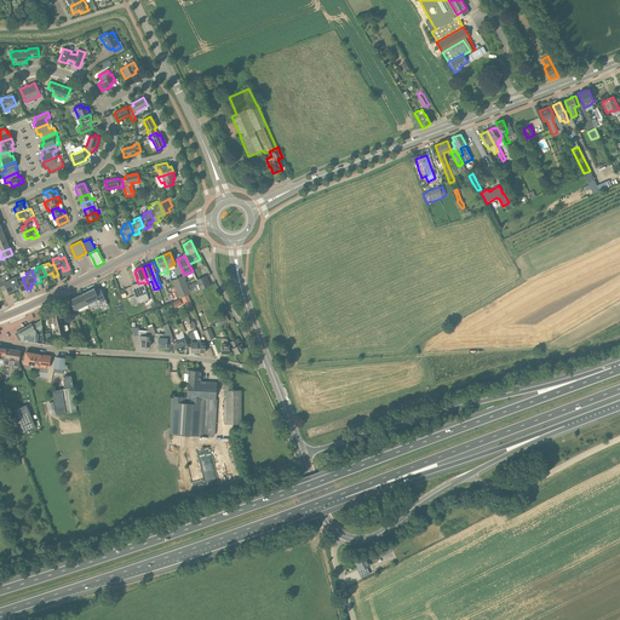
[(15,290),(10,280),(7,275),(0,277),(0,286),(3,291),(6,290),(7,292),(15,290)]
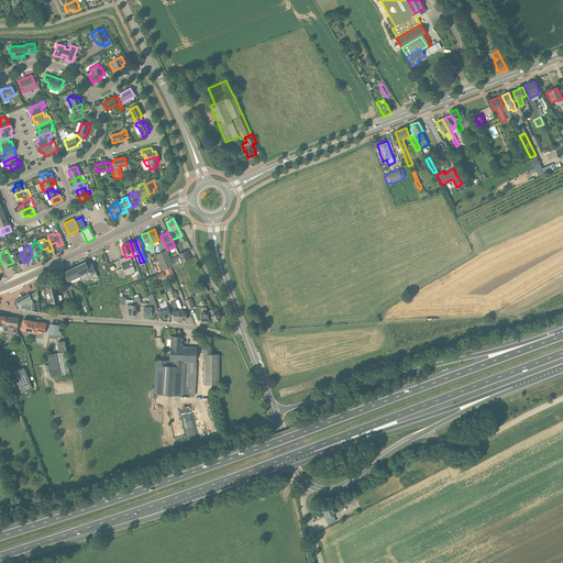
[(24,263),(20,252),(19,250),(14,252),(9,254),(13,263),(18,261),(20,265),(24,263)]
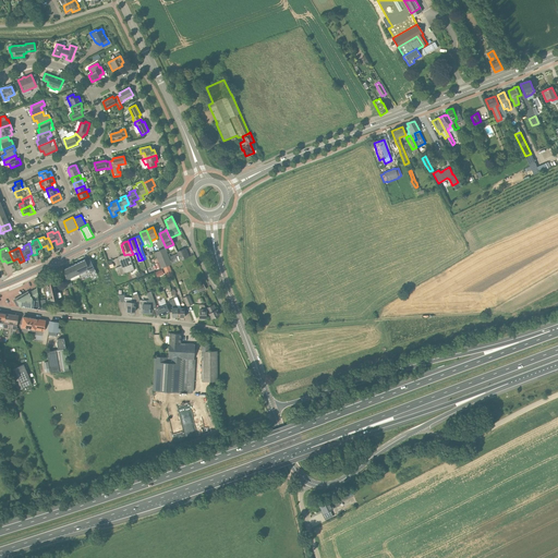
[(170,259),(168,255),(165,249),(155,252),(161,268),(164,267),(169,265),(172,264),(170,259)]
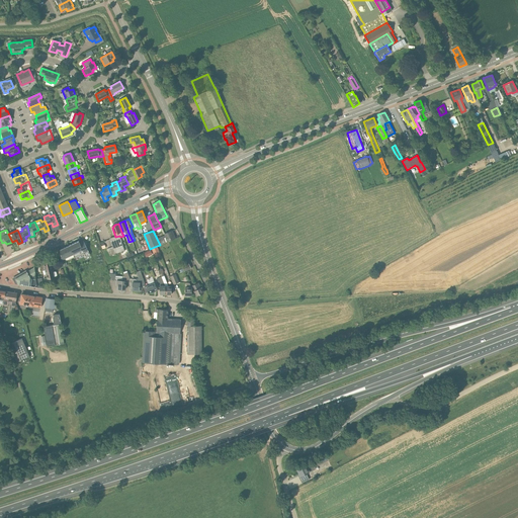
[(158,241),(160,245),(175,239),(173,234),(166,237),(158,241)]
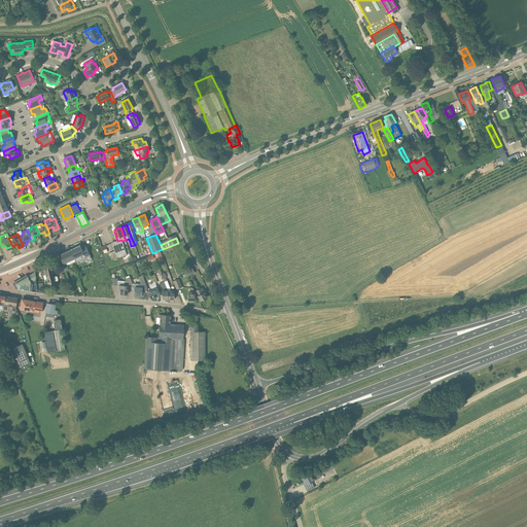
[(117,241),(111,243),(117,258),(127,255),(123,241),(121,240),(117,241)]
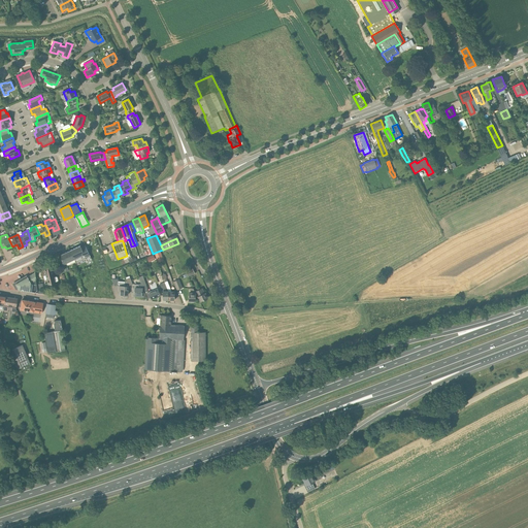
[(80,245),(70,251),(74,259),(84,254),(89,264),(94,262),(86,245),(81,248),(80,245)]
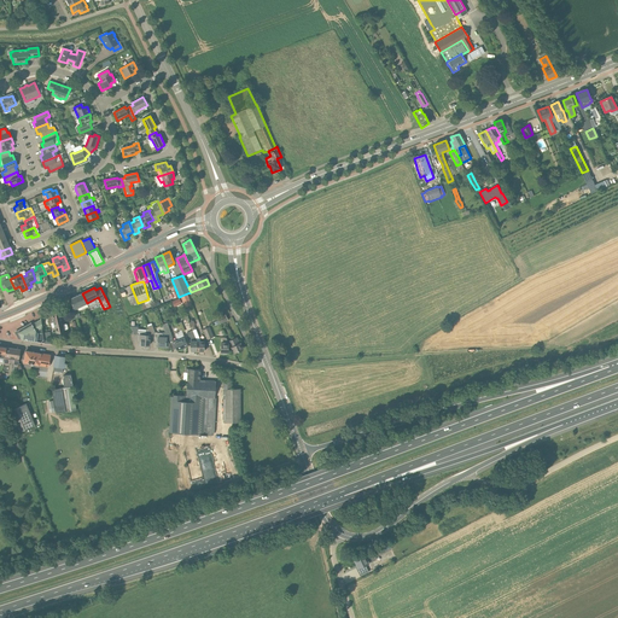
[(87,303),(82,293),(71,298),(75,314),(76,319),(79,324),(82,322),(80,318),(79,313),(76,308),(87,303)]
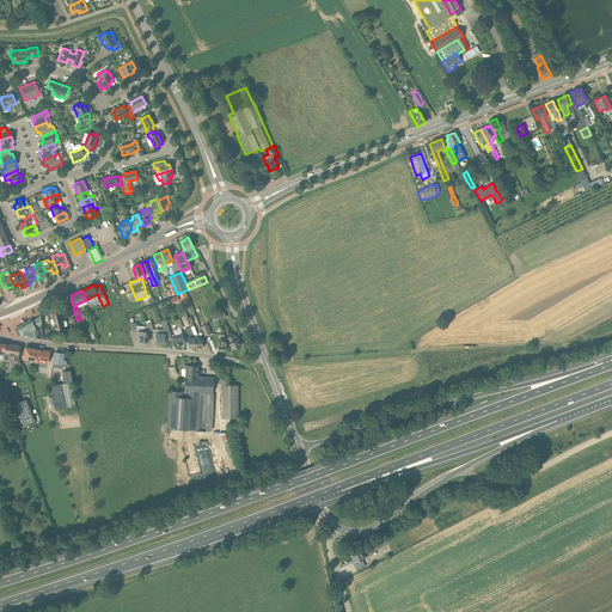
[(62,322),(59,307),(51,310),(54,319),(50,320),(51,325),(55,324),(55,328),(67,325),(67,324),(66,323),(66,320),(65,320),(62,322)]
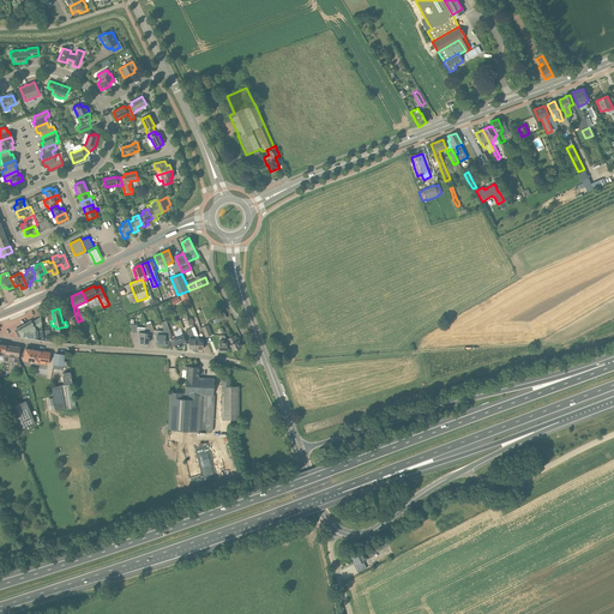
[(218,323),(220,321),(227,318),(223,312),(215,317),(218,323)]
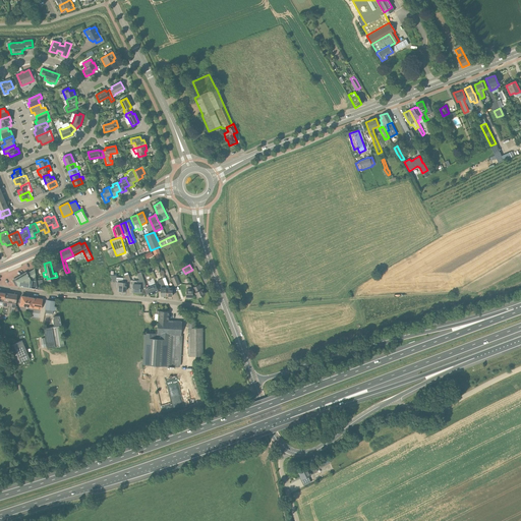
[(38,286),(37,280),(35,269),(34,269),(34,270),(29,273),(15,280),(19,286),(38,289),(38,286)]
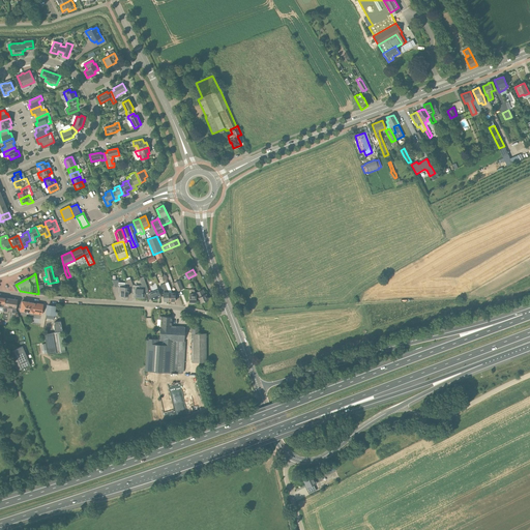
[(144,292),(148,291),(143,276),(140,278),(144,292)]
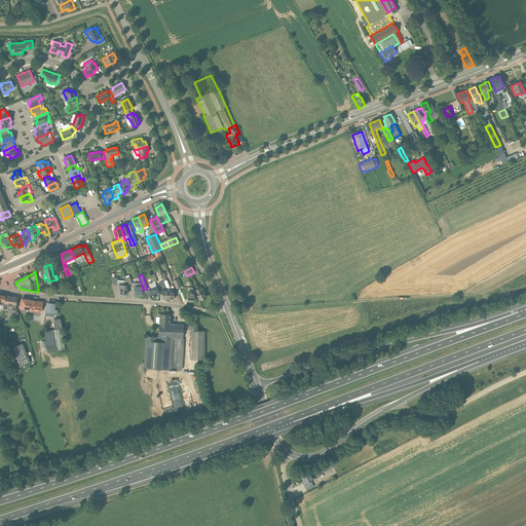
[(111,277),(114,285),(117,285),(118,285),(118,289),(120,290),(119,294),(126,294),(127,289),(125,289),(125,285),(127,285),(126,280),(124,280),(117,280),(117,278),(114,278),(111,277)]
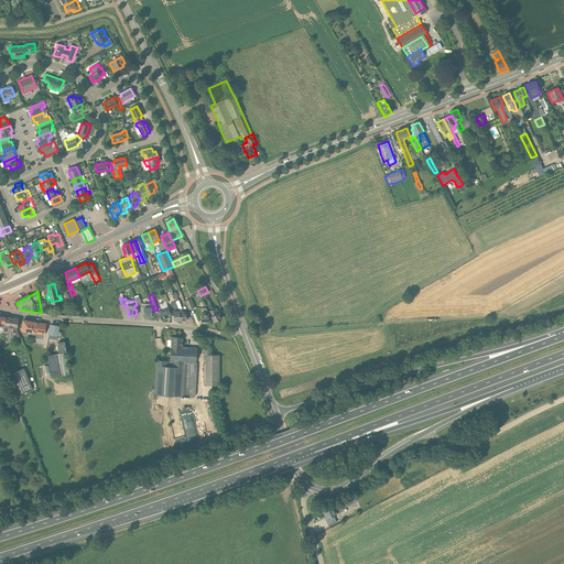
[(188,310),(195,307),(191,299),(185,301),(188,310)]
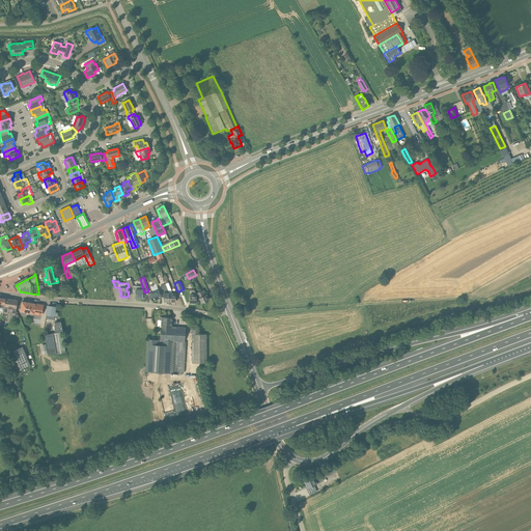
[(157,285),(156,283),(155,284),(155,285),(150,286),(152,292),(149,294),(152,301),(161,298),(157,285)]
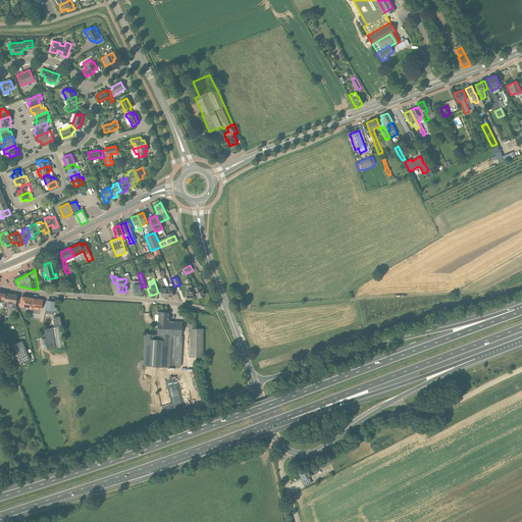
[(166,288),(166,297),(172,297),(173,289),(169,289),(165,278),(163,279),(166,288)]
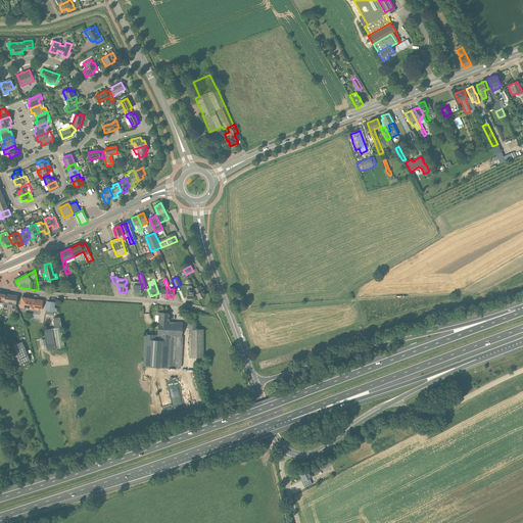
[(167,297),(167,288),(163,280),(158,282),(161,288),(161,296),(167,297)]
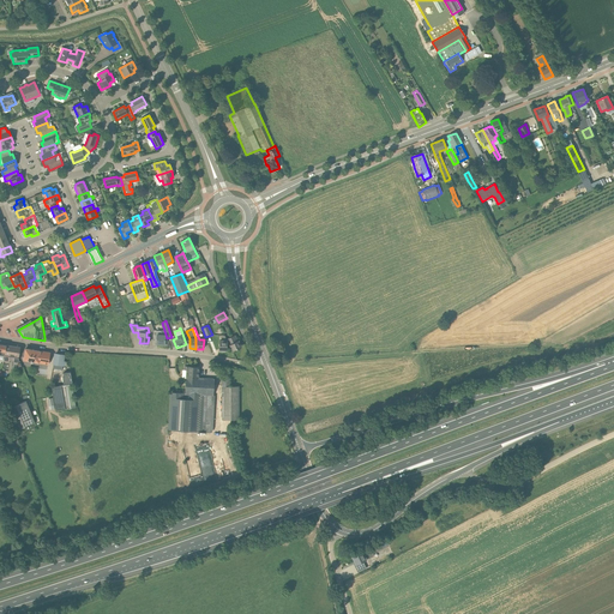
[(168,341),(164,330),(161,331),(156,331),(156,339),(157,339),(156,344),(167,345),(168,341)]
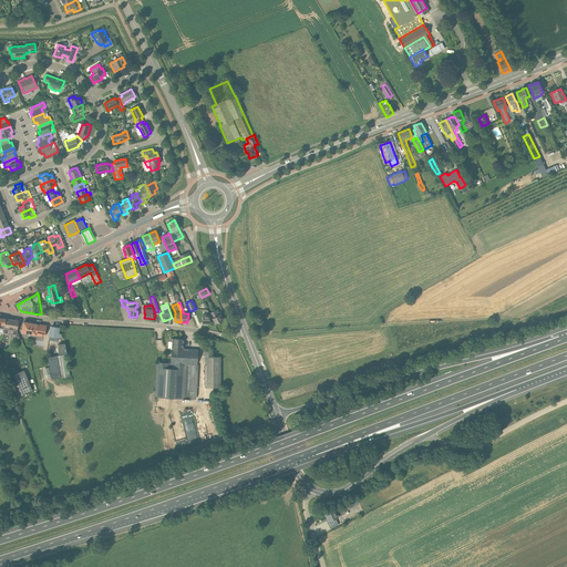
[(217,309),(209,313),(210,315),(215,323),(224,320),(220,315),(219,315),(217,309)]
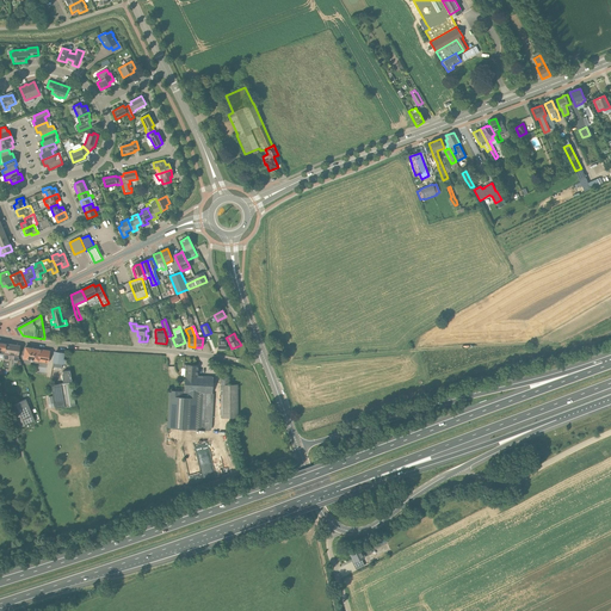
[(20,346),(6,344),(5,350),(6,350),(5,355),(4,355),(4,359),(18,362),(20,346)]
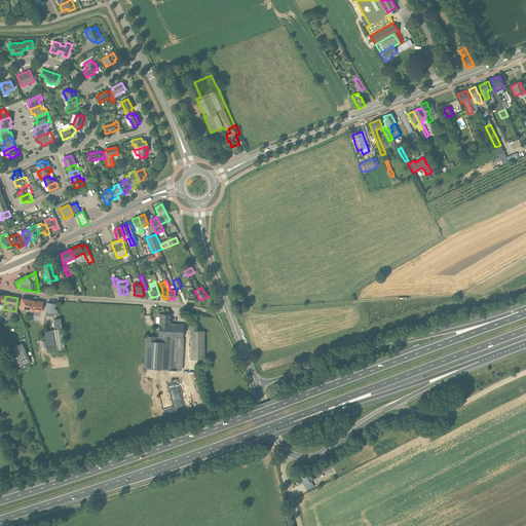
[(41,311),(43,302),(22,298),(21,308),(41,311)]
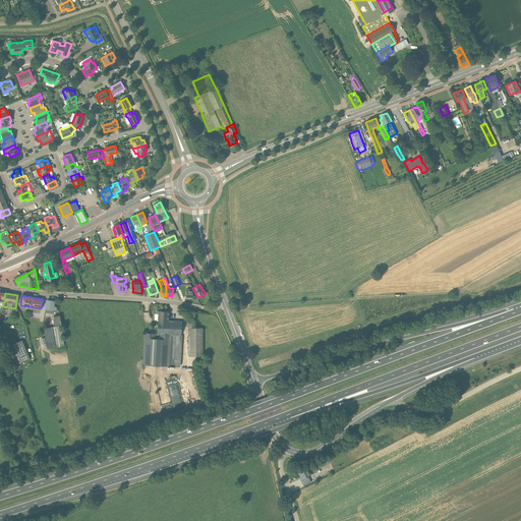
[(53,313),(54,305),(54,301),(47,300),(45,312),(53,313)]
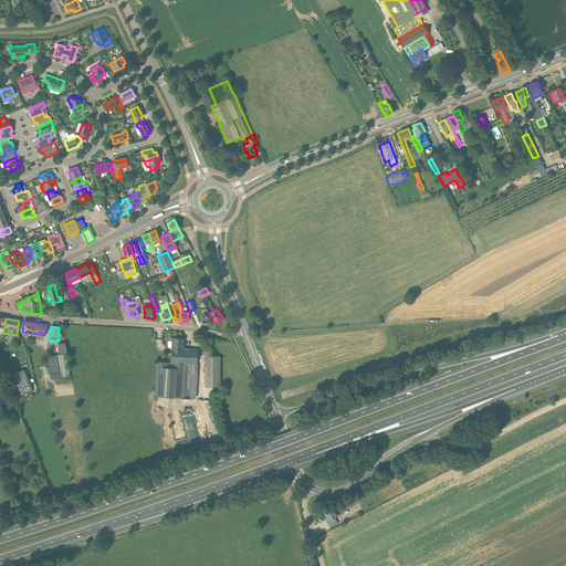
[(182,348),(184,342),(184,338),(170,337),(170,342),(168,342),(168,347),(182,348)]
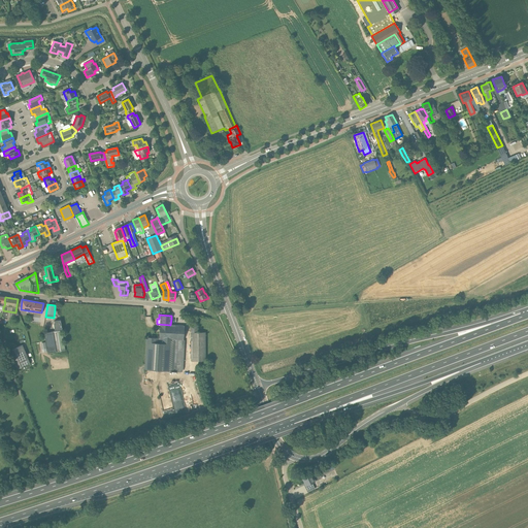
[(55,331),(62,330),(63,330),(61,320),(55,321),(55,326),(55,331)]
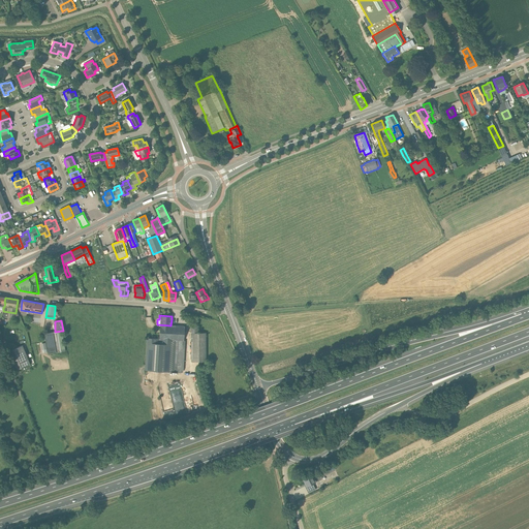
[(184,341),(185,327),(170,325),(157,324),(157,331),(160,332),(159,339),(176,340),(183,341),(184,341)]
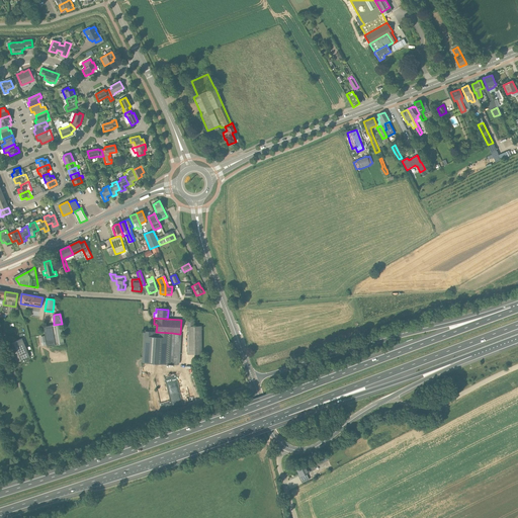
[(52,325),(56,345),(64,344),(61,324),(54,325),(52,325)]
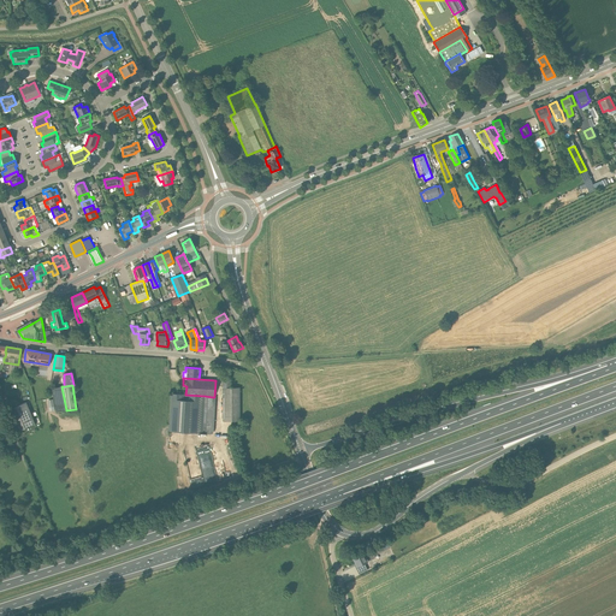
[(66,410),(61,386),(52,388),(53,395),(53,400),(54,407),(55,412),(66,410)]
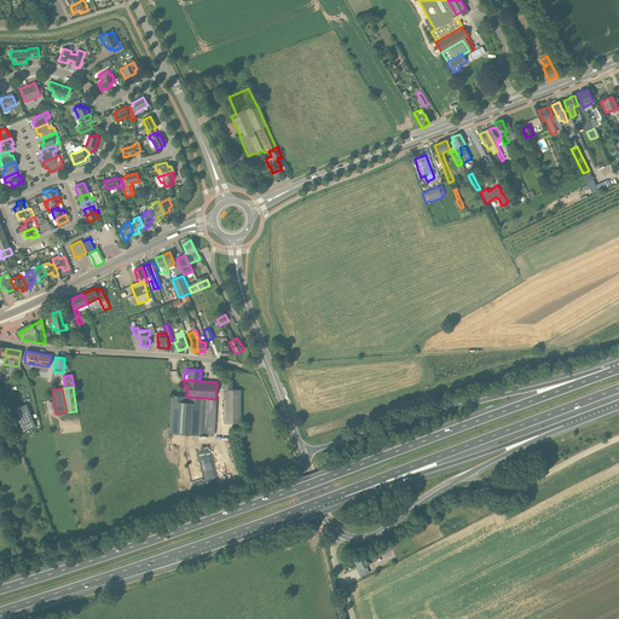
[(241,423),(241,389),(232,389),(224,389),(224,423),(241,423)]
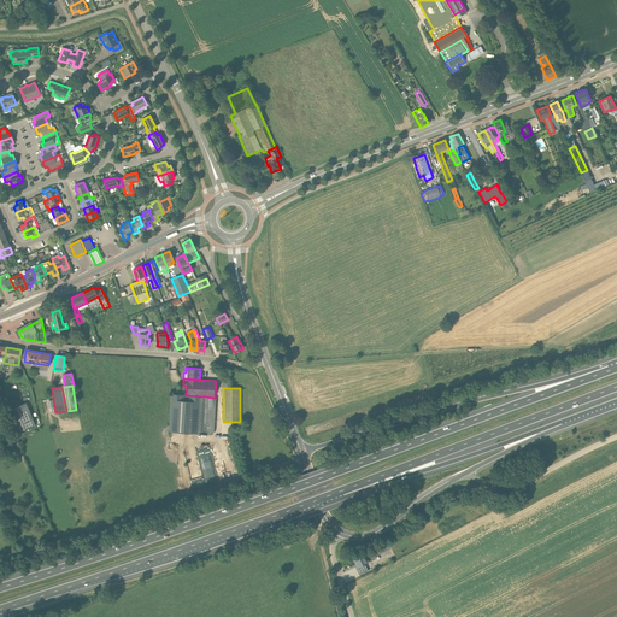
[(203,434),(205,397),(186,395),(171,394),(170,432),(203,434)]
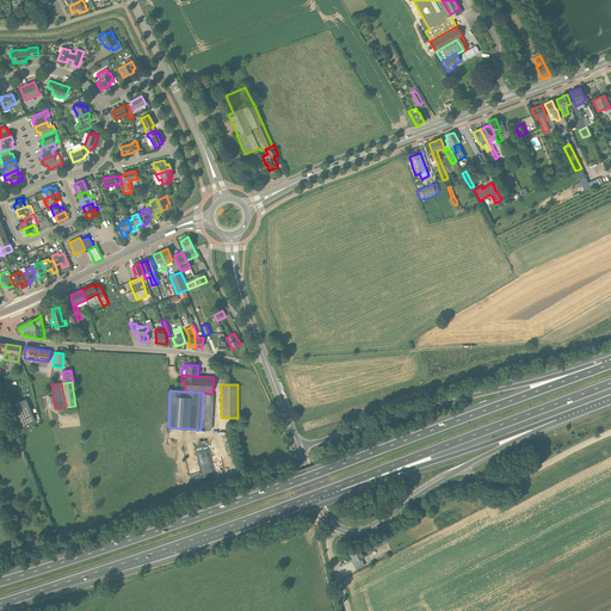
[(211,394),(203,393),(201,430),(211,430),(214,399),(211,399),(211,394)]
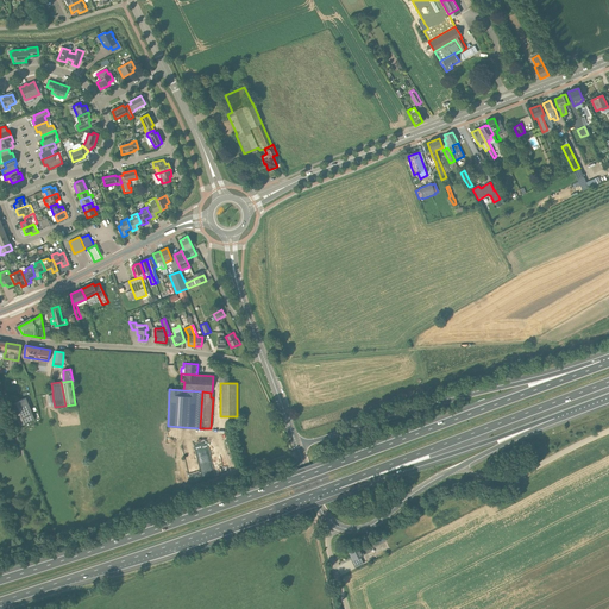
[(17,427),(35,420),(25,397),(7,406),(17,427)]
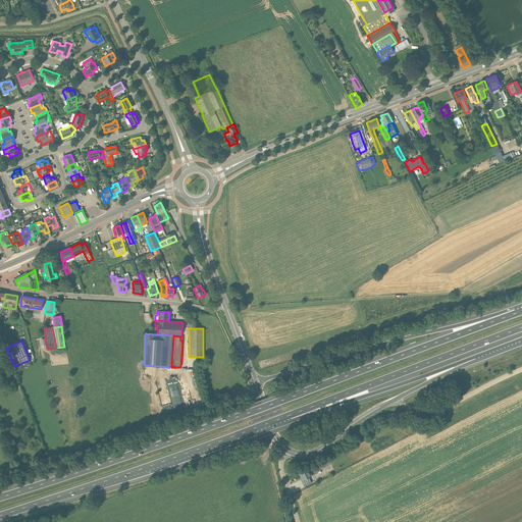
[(179,404),(181,404),(181,394),(172,394),(172,401),(179,401),(179,404)]
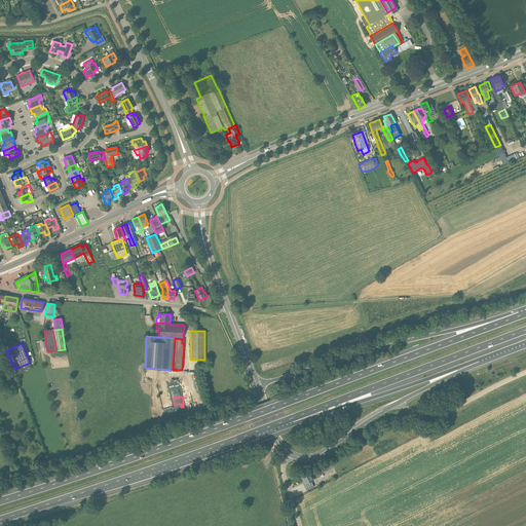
[(307,491),(313,488),(310,482),(321,477),(320,475),(334,467),(332,463),(302,478),(305,484),(304,485),(307,491)]
